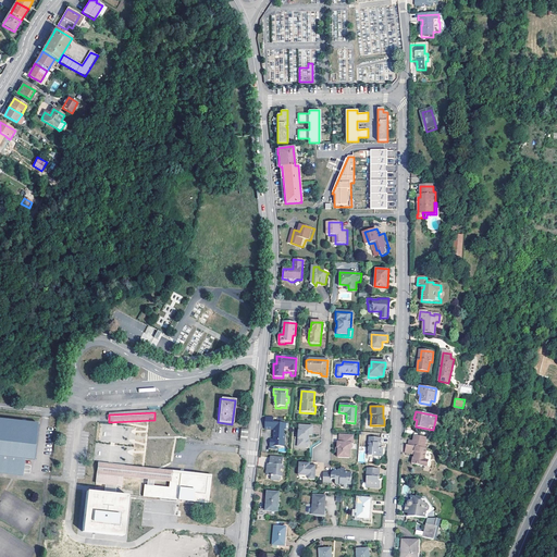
[(274,418),(265,418),(265,430),(274,431),(274,440),(271,440),(270,448),(276,448),(276,447),(284,448),(285,435),(283,435),(283,431),(285,431),(286,424),(273,423),(274,418)]
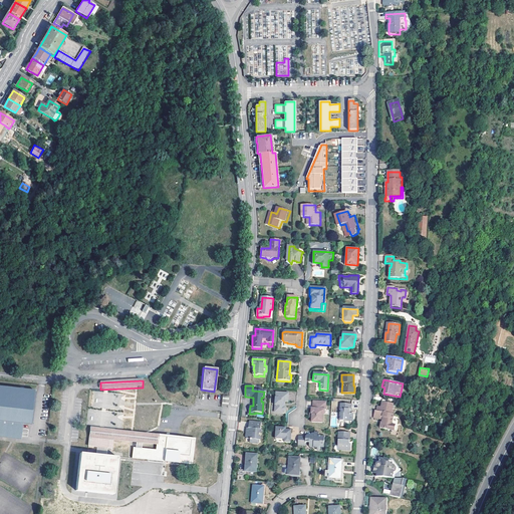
[(34,393),(0,388),(0,432),(21,435),(22,423),(30,424),(34,393)]
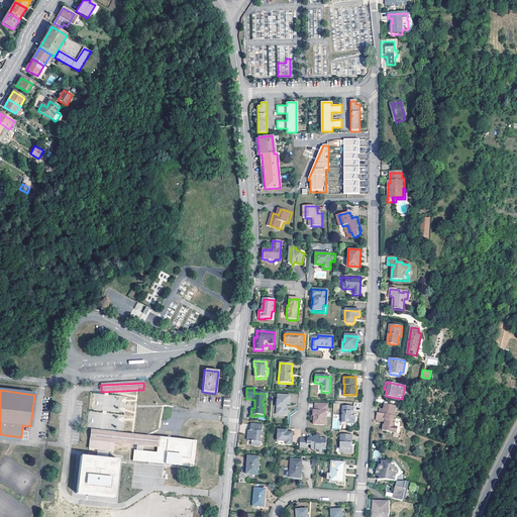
[(93,409),(124,413),(126,397),(94,393),(93,409)]
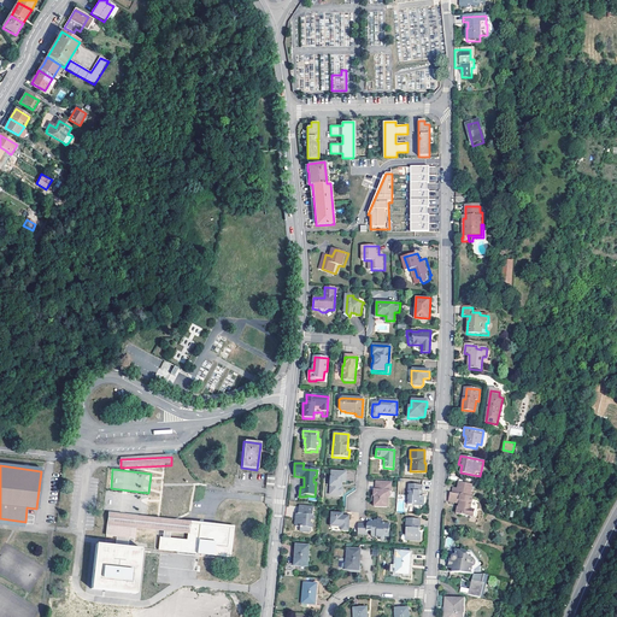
[(331,469),(329,493),(341,493),(342,492),(342,489),(341,488),(341,487),(340,487),(340,485),(341,485),(342,482),(346,482),(346,472),(346,470),(331,469)]
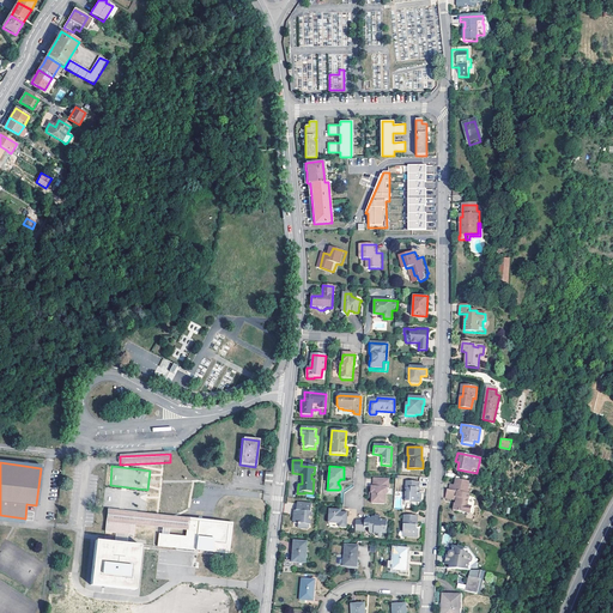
[(372,498),(371,504),(386,505),(386,496),(387,496),(387,490),(389,490),(389,480),(374,479),(374,489),(371,489),(371,492),(371,495),(371,498),(372,498)]
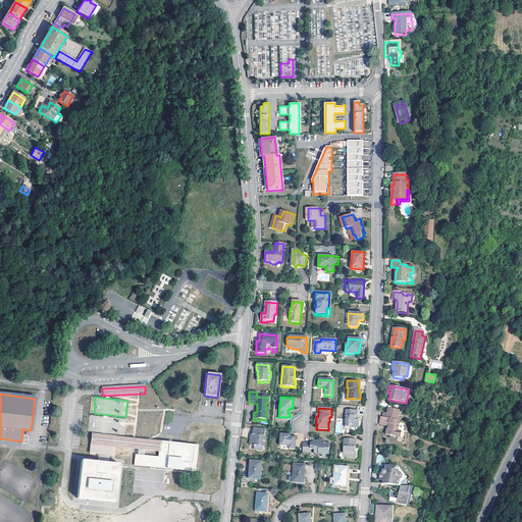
[(384,414),(383,418),(396,420),(396,417),(398,418),(399,411),(389,409),(388,413),(388,414),(384,414)]
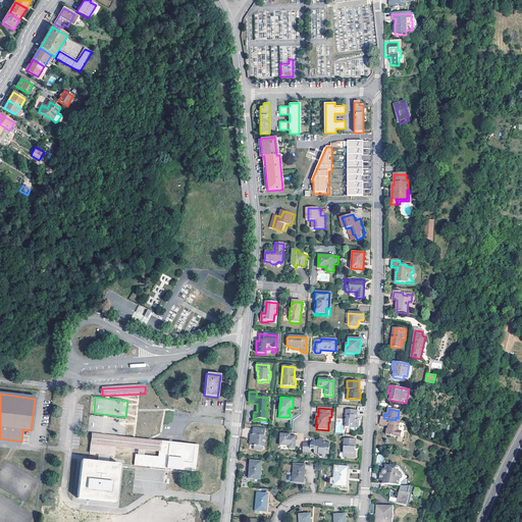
[(357,410),(345,410),(344,414),(345,414),(345,426),(359,427),(359,420),(357,420),(357,418),(357,410)]
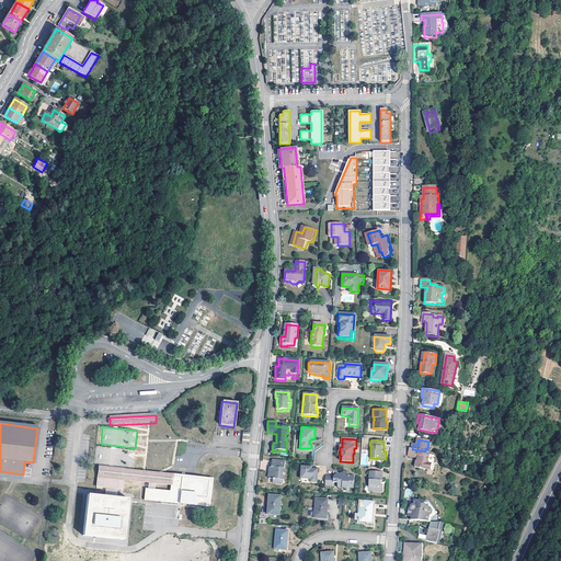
[(409,457),(416,458),(419,458),(419,460),(418,461),(416,461),(415,467),(427,470),(430,464),(428,464),(430,454),(428,453),(425,451),(412,449),(411,449),(409,457)]
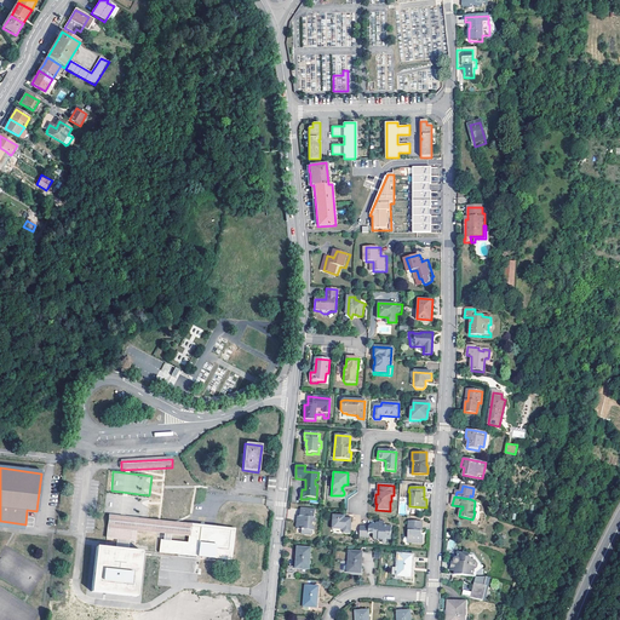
[(315,511),(300,510),(299,517),(298,517),(297,518),(296,527),(298,529),(302,530),(304,530),(304,533),(305,535),(311,535),(313,534),(313,533),(315,533),(316,520),(315,518),(315,511)]
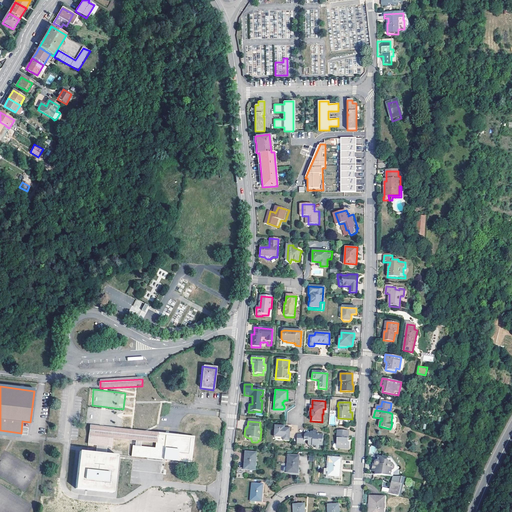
[(96,454),(105,455),(106,448),(111,448),(112,439),(135,442),(134,448),(140,448),(140,442),(156,444),(157,434),(90,427),(87,445),(97,446),(96,454)]
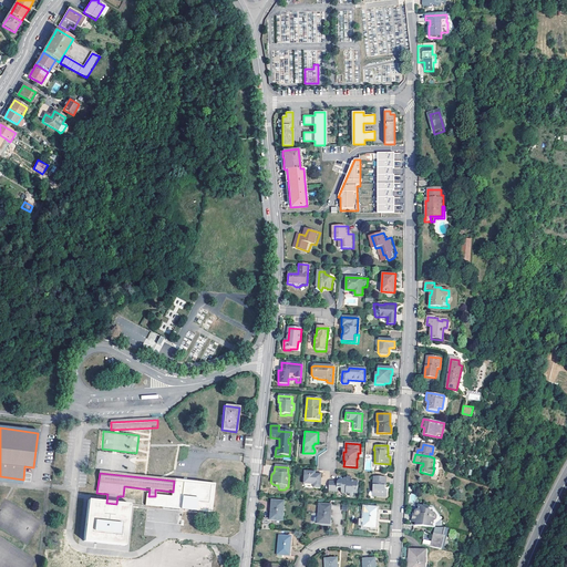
[(303,473),(303,485),(313,486),(313,490),(320,490),(321,474),(315,474),(315,473),(310,473),(303,473)]
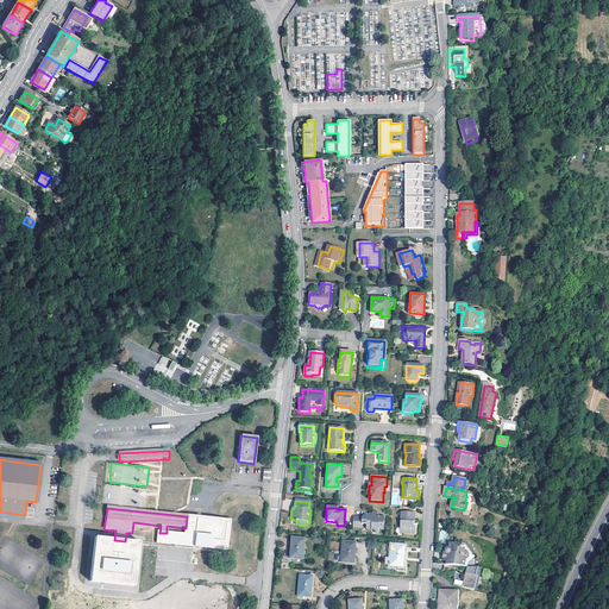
[(414,513),(401,512),(400,533),(415,534),(416,527),(414,526),(414,525),(414,513)]
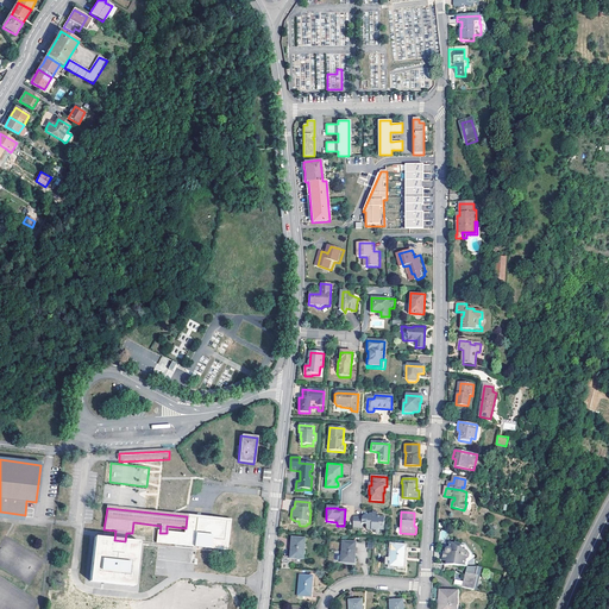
[(363,518),(353,518),(353,528),(362,528),(362,526),(366,526),(366,529),(368,531),(371,531),(371,532),(374,534),(378,534),(378,529),(383,529),(384,518),(377,516),(377,513),(372,513),(372,514),(370,514),(369,515),(368,516),(364,516),(363,518)]
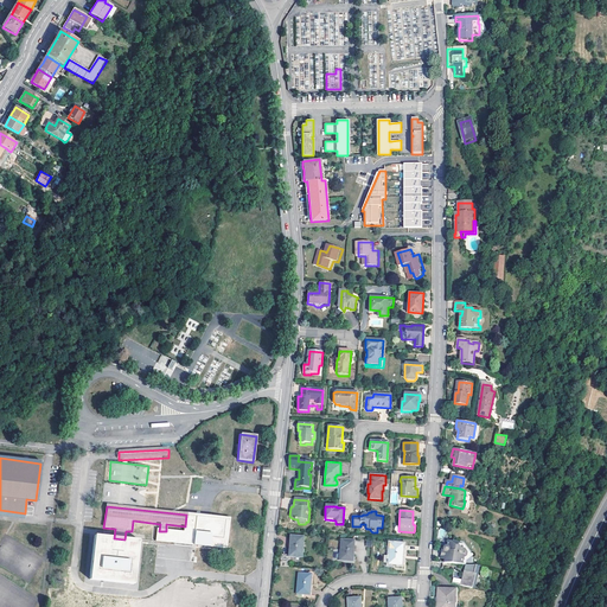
[(159,531),(158,530),(155,543),(225,550),(229,521),(186,515),(185,526),(184,534),(166,531),(159,531)]
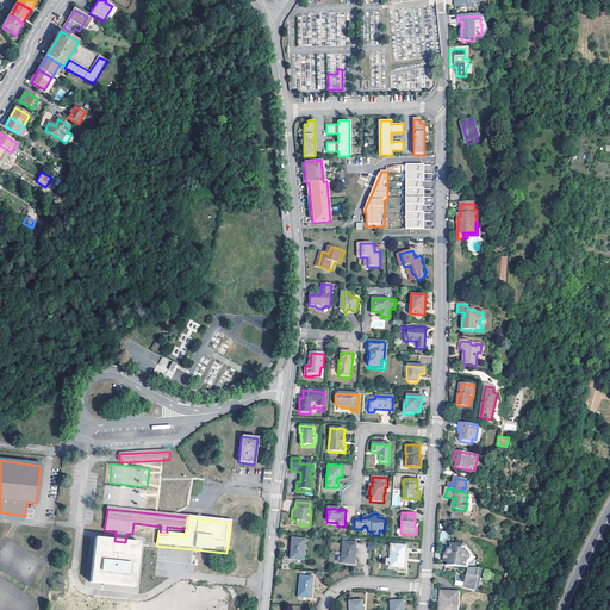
[(125,542),(114,541),(97,540),(91,583),(135,587),(139,545),(125,542)]
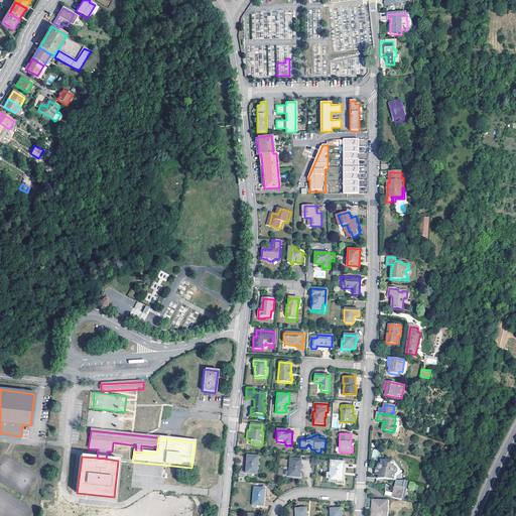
[(238,482),(246,482),(246,474),(257,475),(258,458),(248,457),(247,473),(239,472),(238,482)]
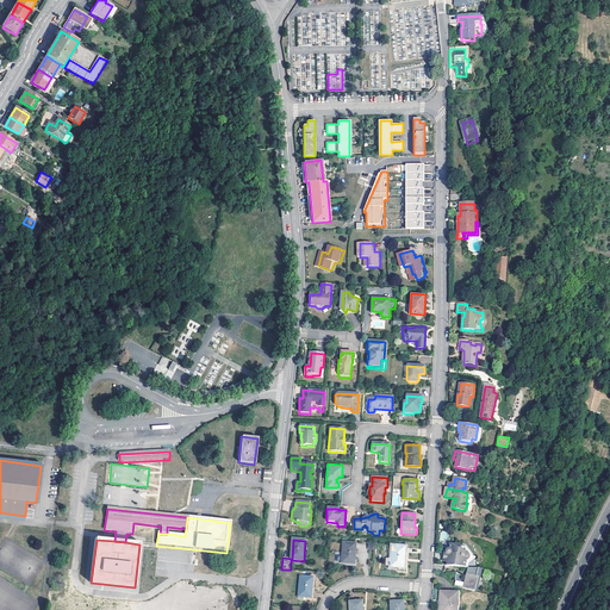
[(466,568),(467,562),(470,560),(471,556),(468,553),(465,553),(461,547),(461,545),(452,543),(450,548),(448,549),(448,551),(449,551),(449,552),(446,552),(444,560),(448,561),(448,565),(466,568)]
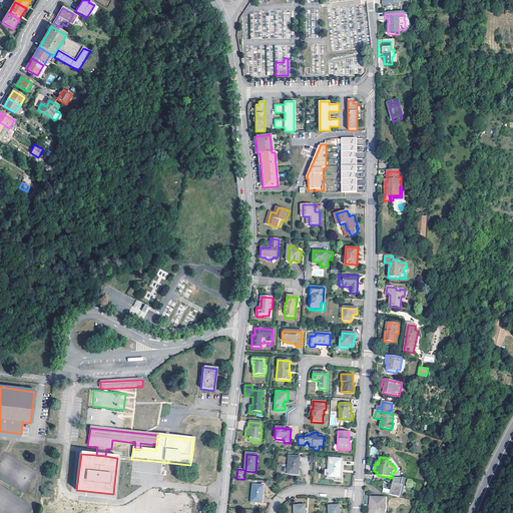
[(299,459),(289,458),(288,475),(298,475),(299,468),(299,459)]
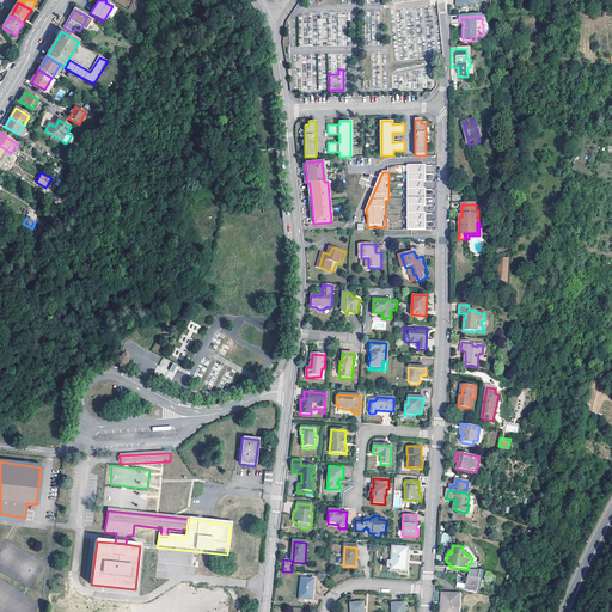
[(463,549),(466,555),(470,555),(472,558),(471,562),(469,564),(467,570),(470,570),(471,567),(476,563),(476,561),(473,556),(467,550),(465,548),(463,549)]
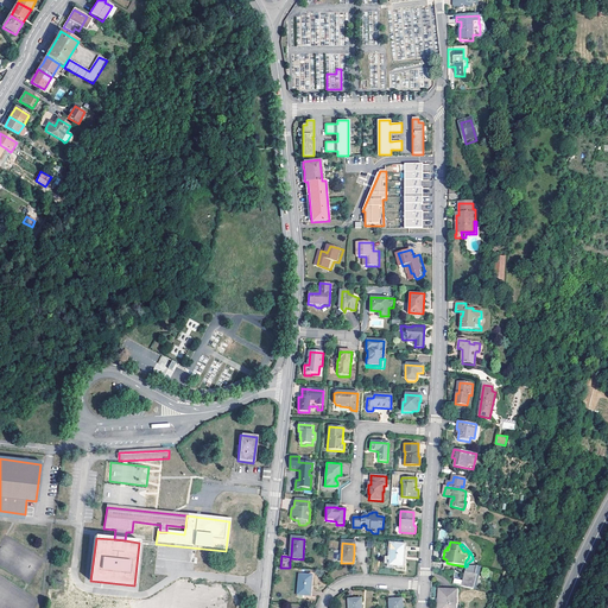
[(404,548),(392,546),(390,565),(401,567),(403,557),(404,548)]
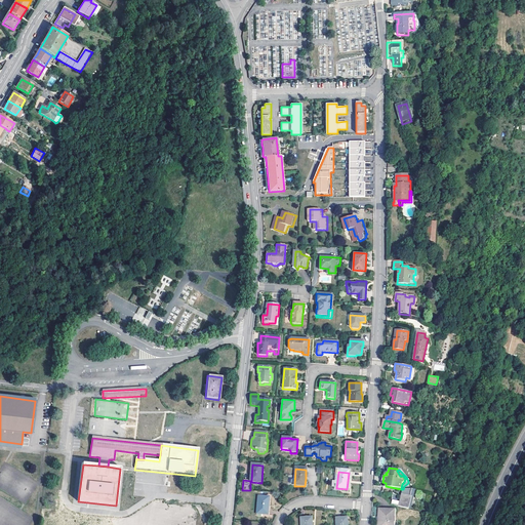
[(410,495),(403,494),(402,497),(401,496),(398,506),(409,509),(412,496),(410,495)]
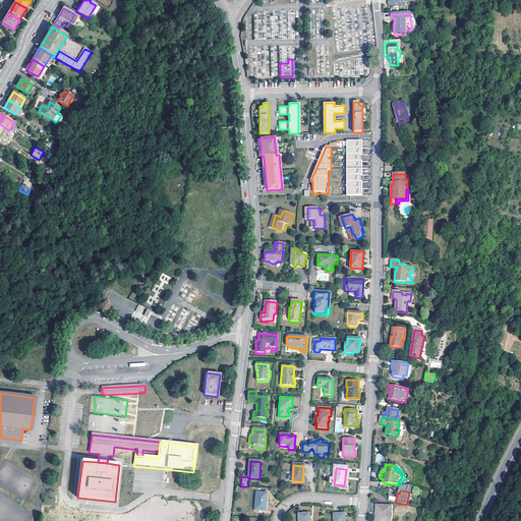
[(268,495),(256,494),(255,511),(266,512),(267,505),(268,495)]
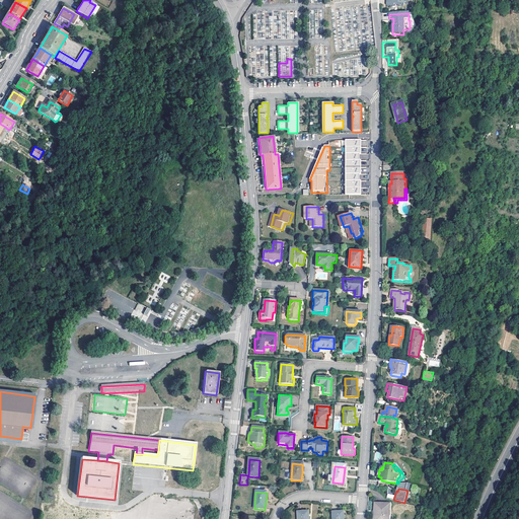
[(440,495),(432,492),(428,501),(433,503),(435,497),(438,498),(440,495)]
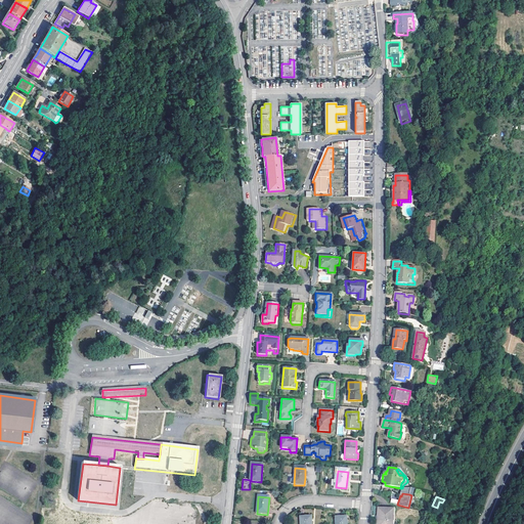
[(392,523),(393,509),(378,508),(378,515),(377,523),(392,523)]
